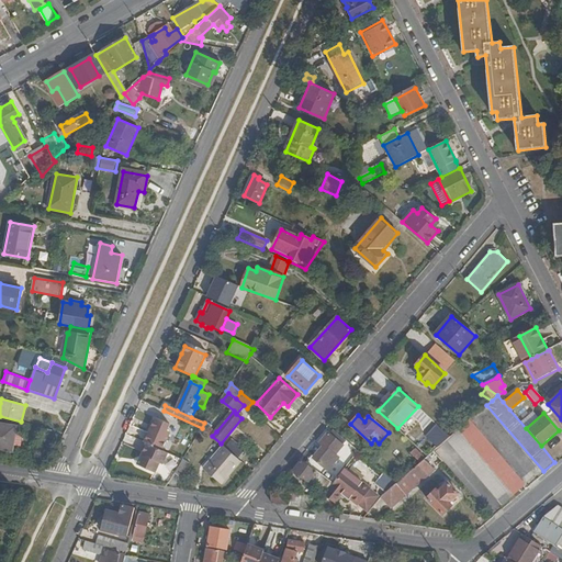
[(148,445),(141,461),(144,462),(142,468),(155,474),(160,462),(163,463),(167,452),(161,450),(170,430),(167,429),(169,424),(156,417),(146,442),(148,445)]
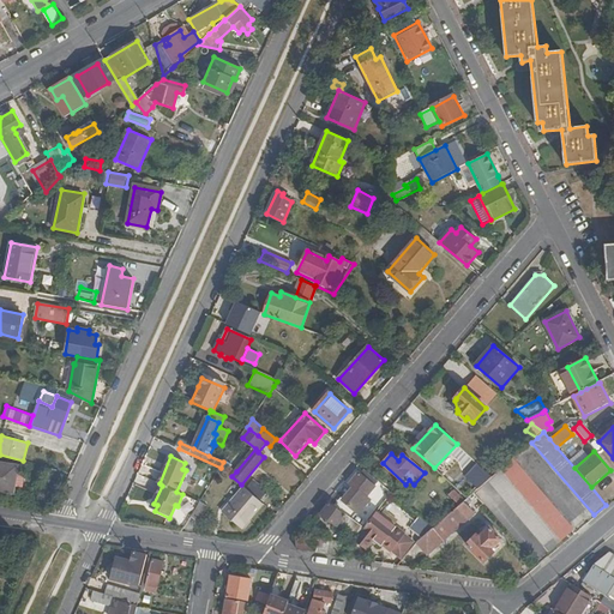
[(501,470),(561,541),(575,531),(513,458),(501,470)]
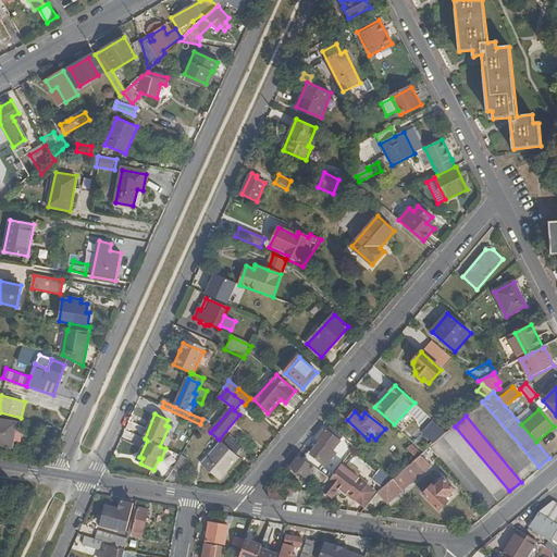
[(214,428),(205,419),(201,424),(210,432),(214,428)]
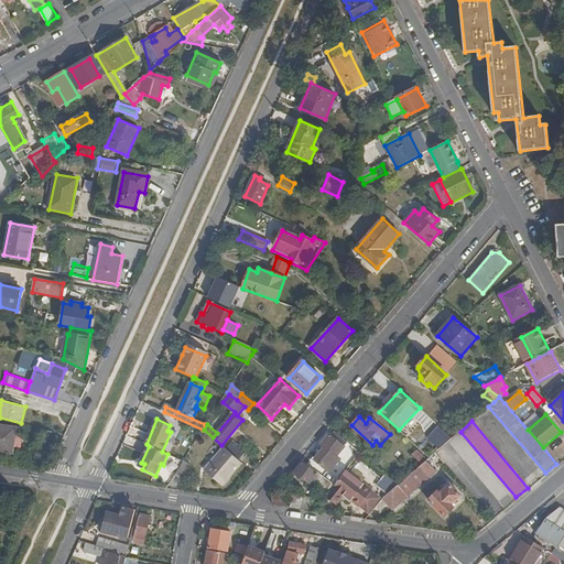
[(17,427),(0,425),(0,451),(12,453),(13,447),(15,436),(17,427)]
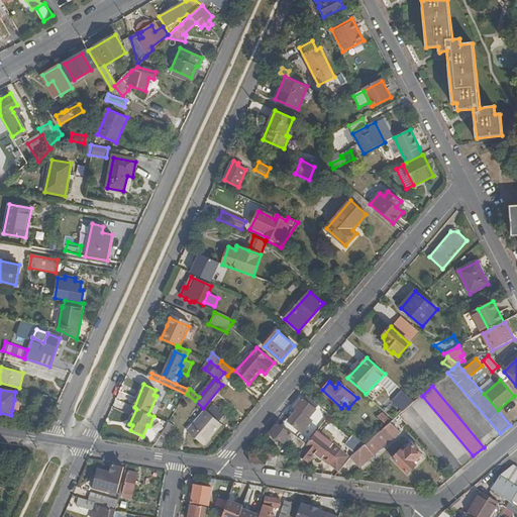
[(403,391),(393,402),(403,412),(412,404),(415,402),(403,391)]
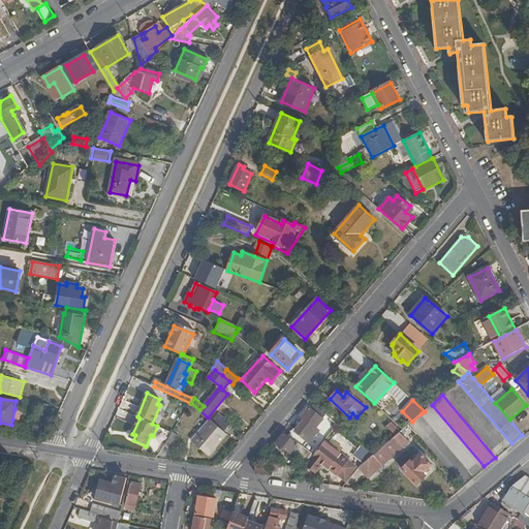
[(36,402),(34,408),(49,412),(50,405),(36,402)]
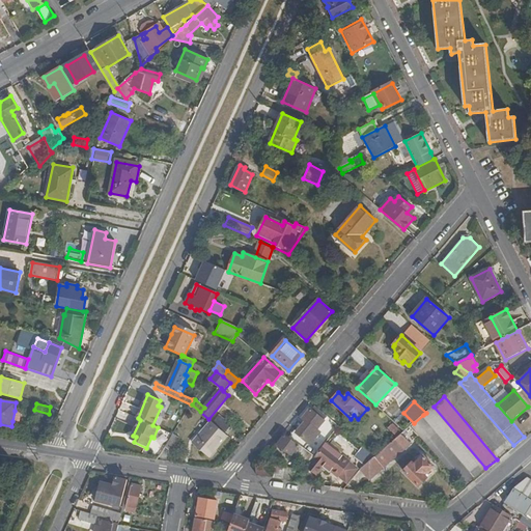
[(326,415),(314,406),(304,419),(307,421),(298,434),(310,444),(319,432),(316,429),(324,420),(323,419),(326,415)]
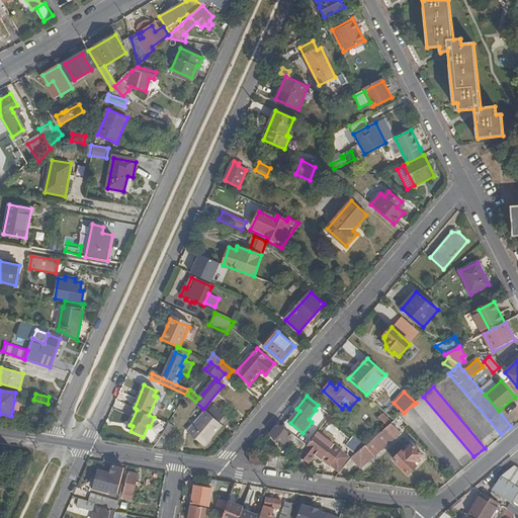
[(463,465),(473,456),(423,397),(416,403),(413,405),(463,465)]
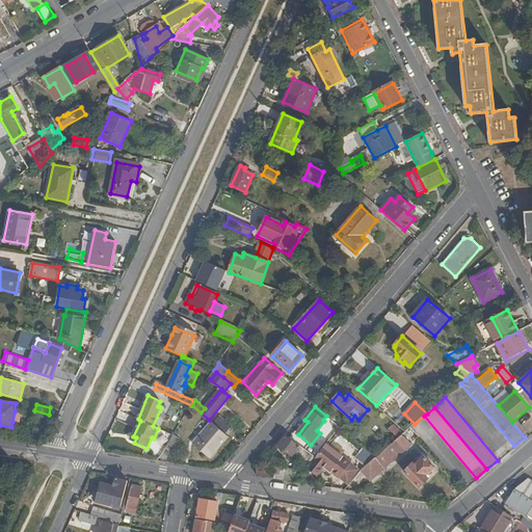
[(211,458),(229,437),(212,423),(194,444),(211,458)]
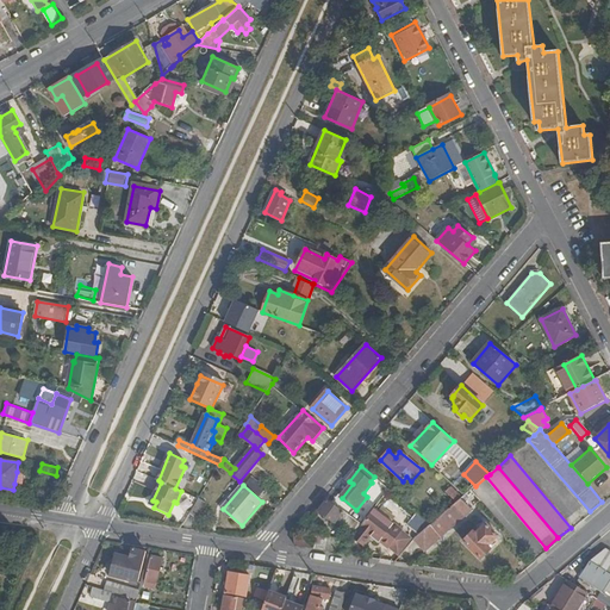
[(458,502),(462,498),(452,487),(447,492),(458,502)]
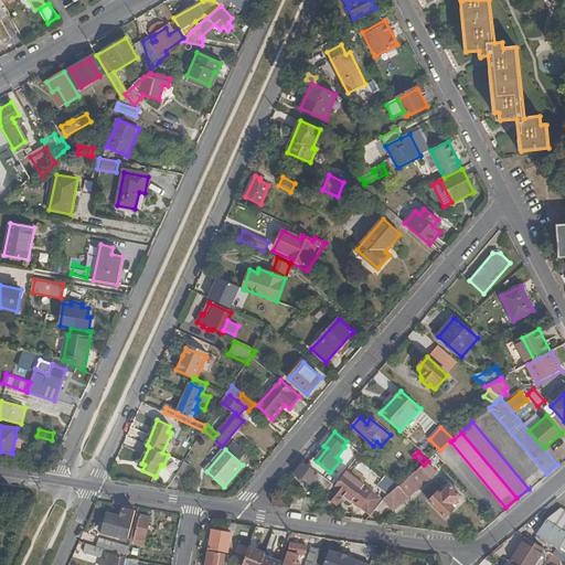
[(436,471),(445,464),(436,454),(430,459),(428,461),(424,465),(400,487),(387,498),(384,500),(394,510),(437,472),(436,471)]
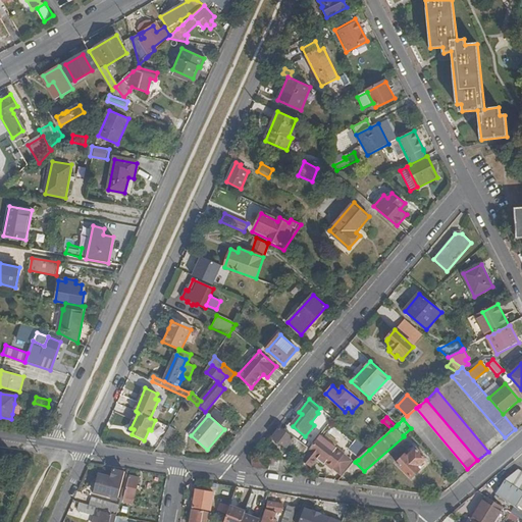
[(170,426),(162,439),(168,444),(177,430),(170,426)]
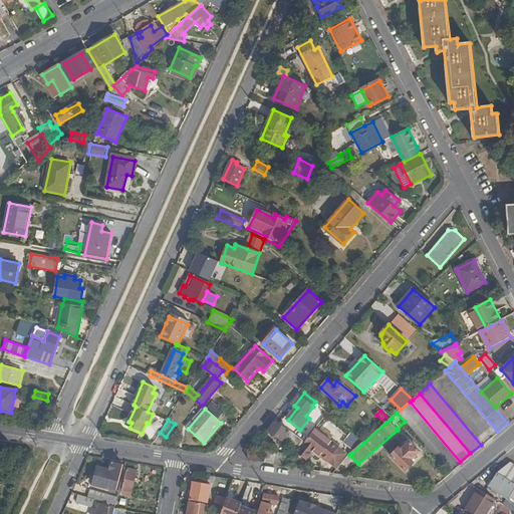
[(301,439),(291,431),(290,432),(274,421),(268,430),(294,448),(301,439)]
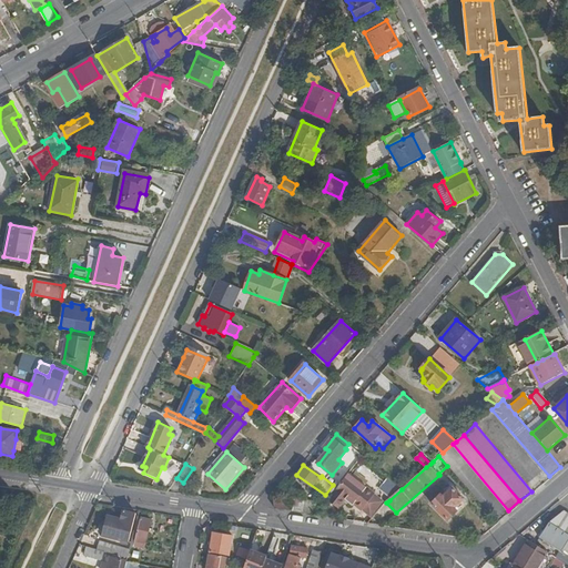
[(337,488),(328,499),(341,508),(348,499),(355,505),(357,504),(365,509),(379,493),(352,472),(337,488)]
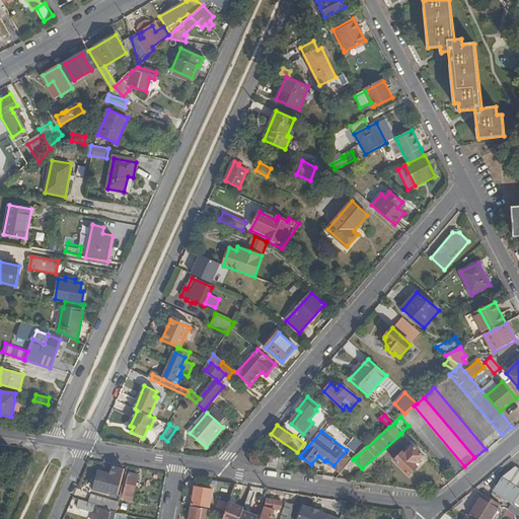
[(345,445),(353,453),(361,445),(353,437),(345,445)]
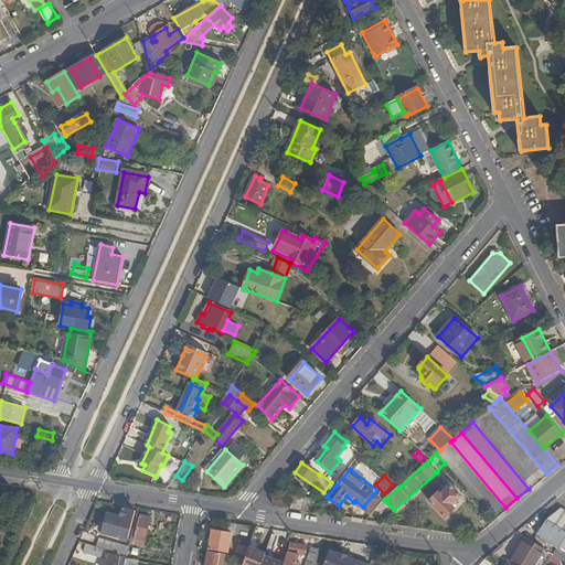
[(461,496),(450,484),(440,493),(438,492),(429,501),(446,518),(455,509),(452,505),(461,496)]
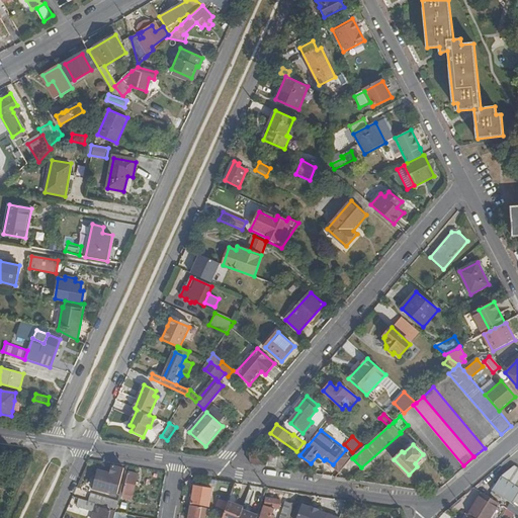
[(346,449),(333,464),(341,471),(352,458),(355,456),(346,449)]
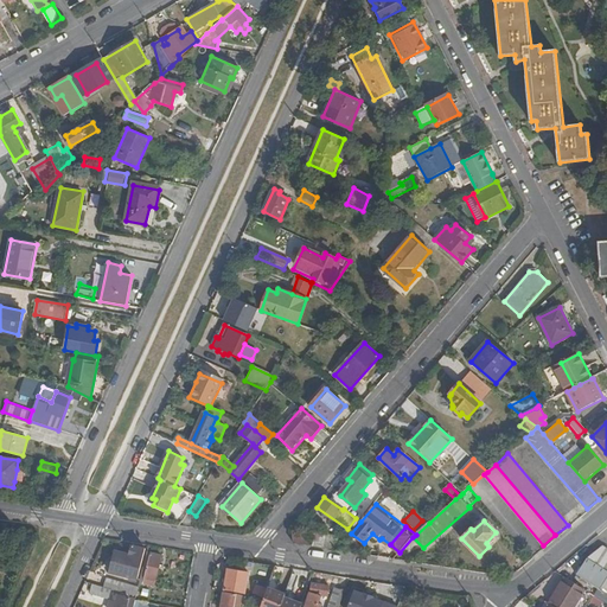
[(294,544),(325,549),(326,536),(327,534),(315,532),(314,535),(293,532),(294,544)]
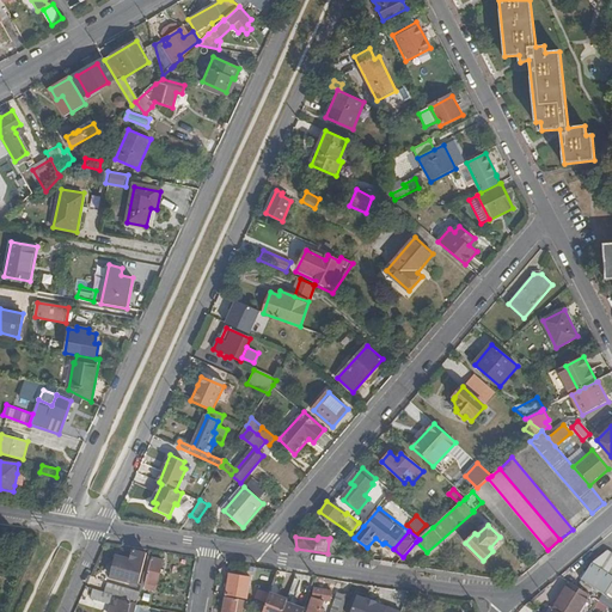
[(11,543),(0,540),(0,548),(10,550),(11,543)]
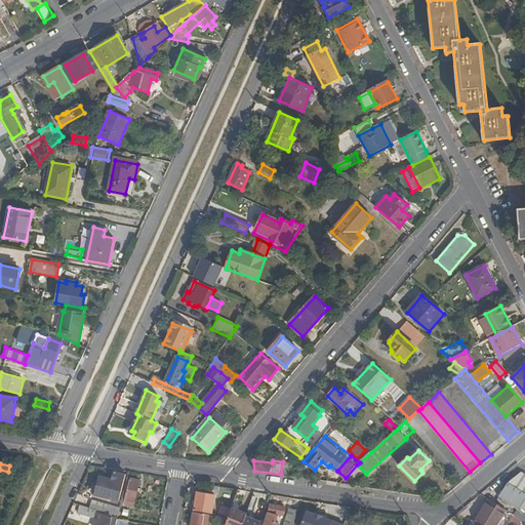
[(281,475),(292,477),(298,469),(282,463),(281,475)]
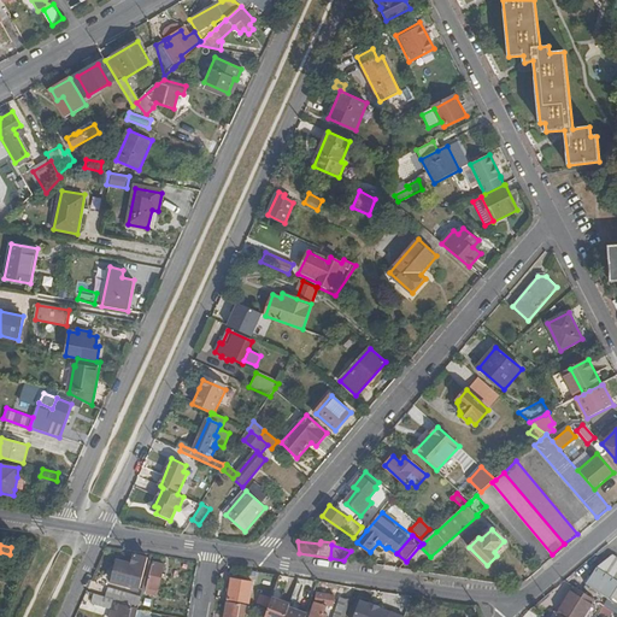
[(142,589),(145,583),(141,583),(147,557),(134,554),(131,563),(117,560),(116,564),(118,565),(115,577),(113,576),(112,581),(142,589)]
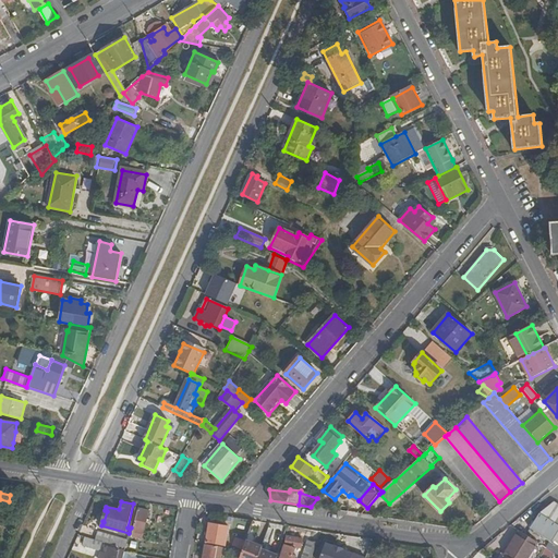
[(557,504),(554,501),(538,513),(530,528),(557,545),(557,504)]
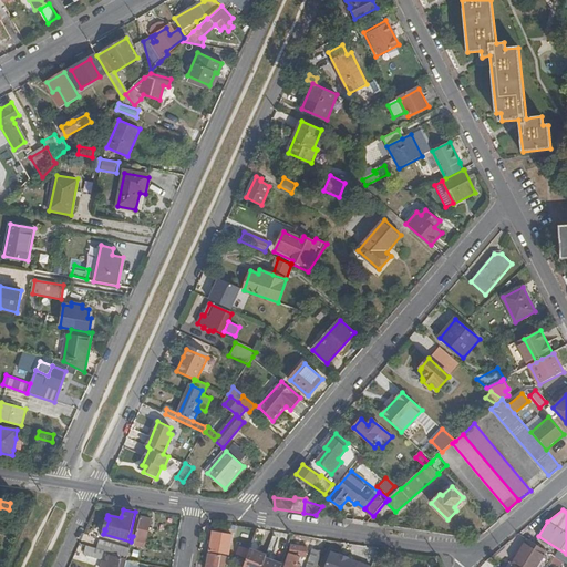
[(152,521),(142,518),(137,535),(133,534),(131,545),(144,548),(152,521)]
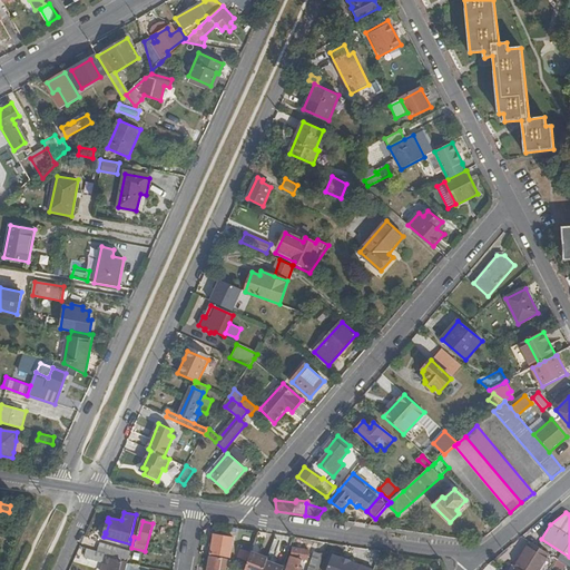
[(229,557),(233,539),(215,536),(212,553),(229,557)]
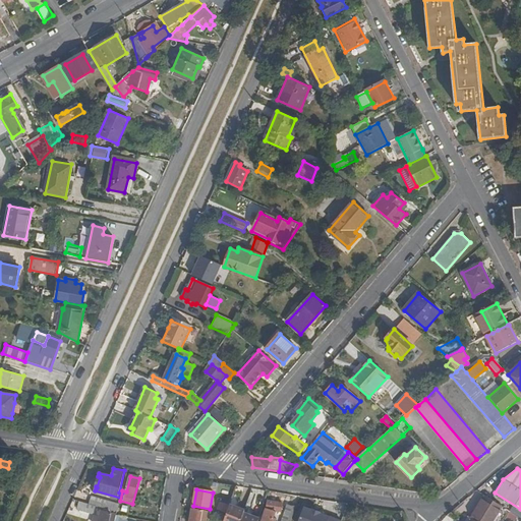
[(89,504),(96,506),(117,512),(119,503),(92,495),(89,504)]
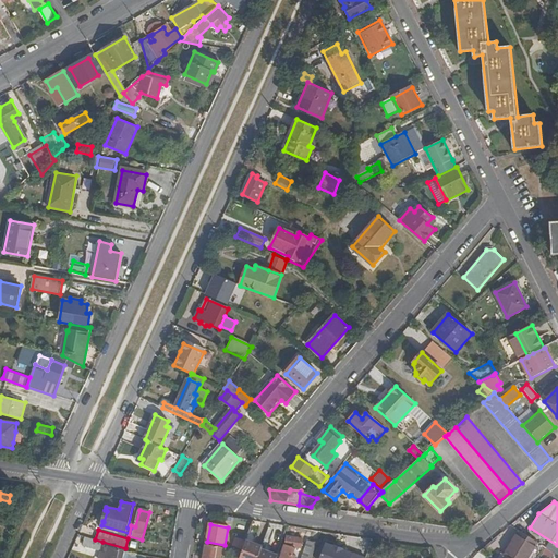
[(301,548),(303,538),(288,535),(279,557),(294,557),(295,557),(292,556),(294,547),(301,548)]
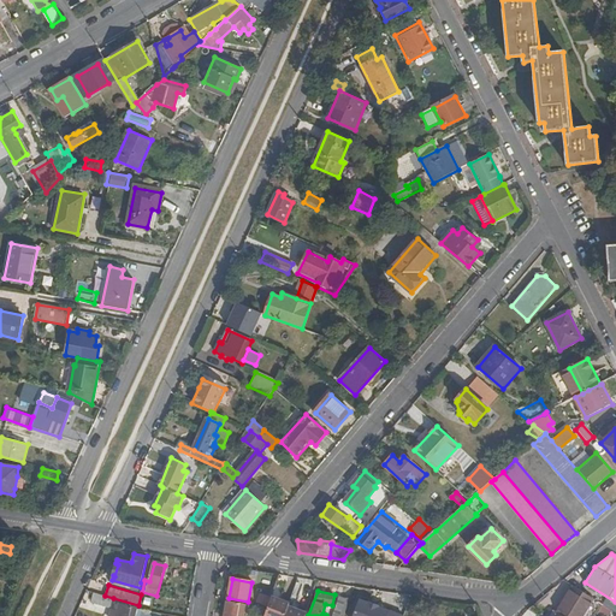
[(581,615),(591,603),(572,591),(560,610),(568,615),(581,615)]
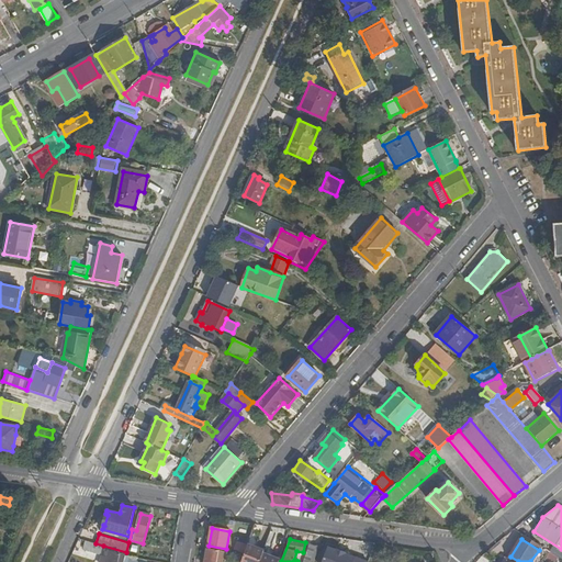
[(96,543),(86,541),(83,550),(101,554),(103,546),(96,543)]
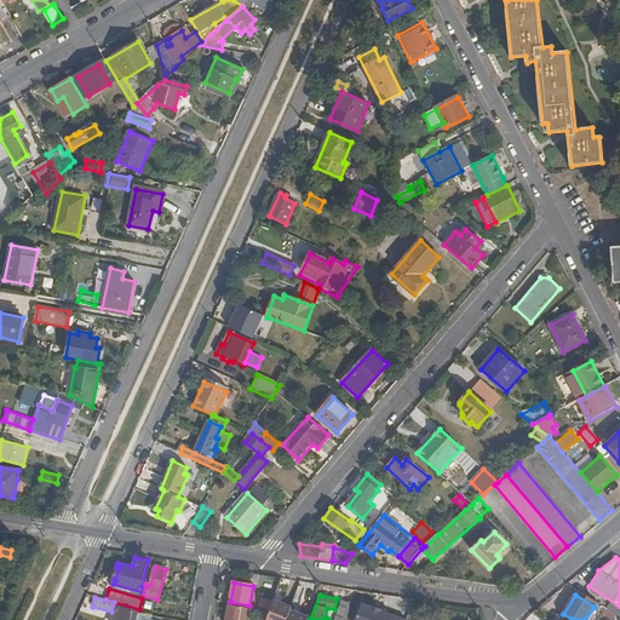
[(346,619),(352,602),(342,600),(334,619),(346,619)]
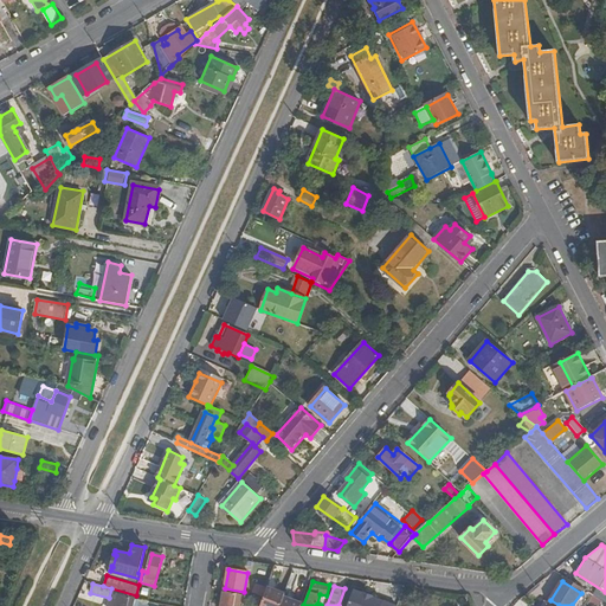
[(266,588),(264,598),(260,605),(300,605),(301,604),(283,598),(284,594),(266,588)]
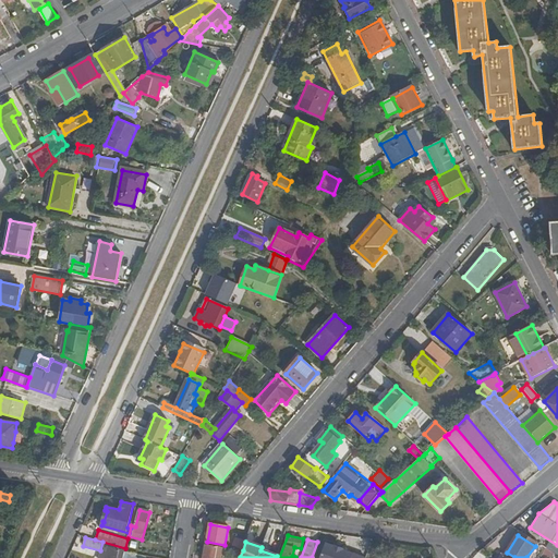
[(206,546),(203,557),(221,557),(223,548),(206,546)]
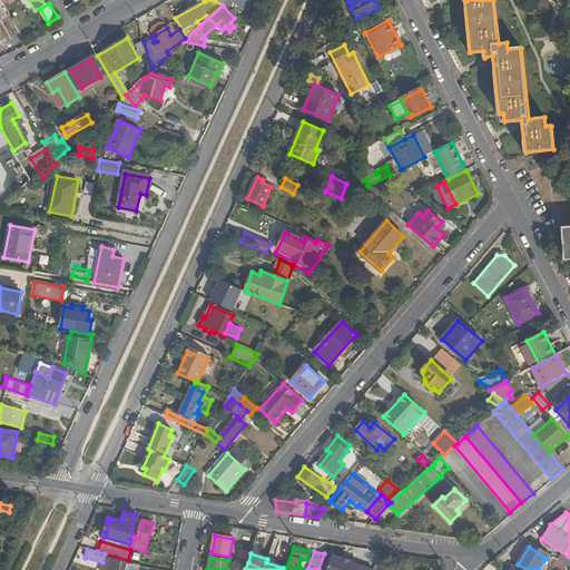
[(125,569),(127,563),(111,560),(109,567),(104,564),(101,569),(125,569)]
